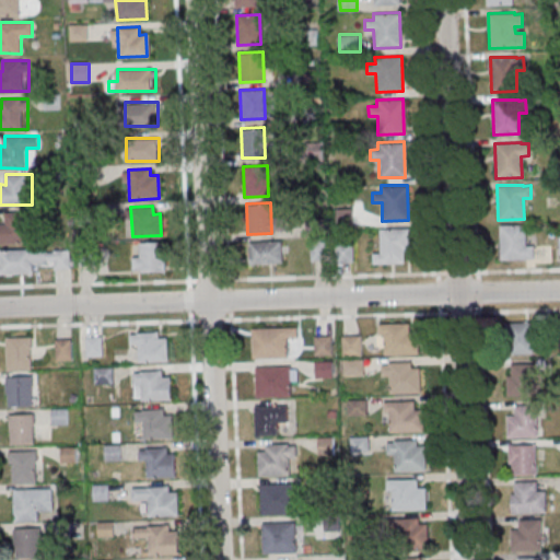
[(0,222),(0,242),(30,243),(30,211),(8,211),(8,222),(0,222)]
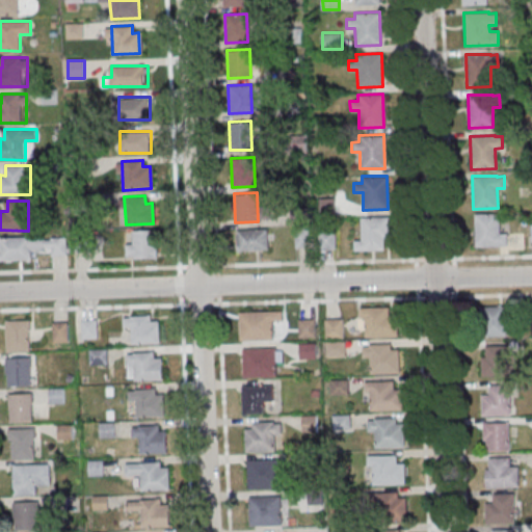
[(476,246),(505,246),(505,214),(476,214),(476,246)]
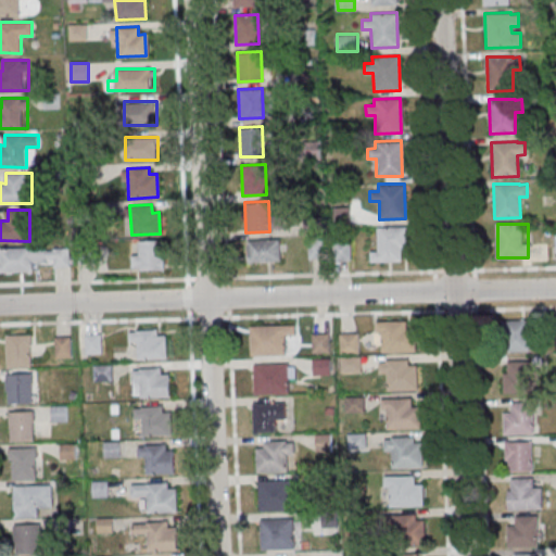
[(376,227),(405,226),(406,249),(400,250),(401,260),(368,261),(368,251),(377,251),(376,227)]
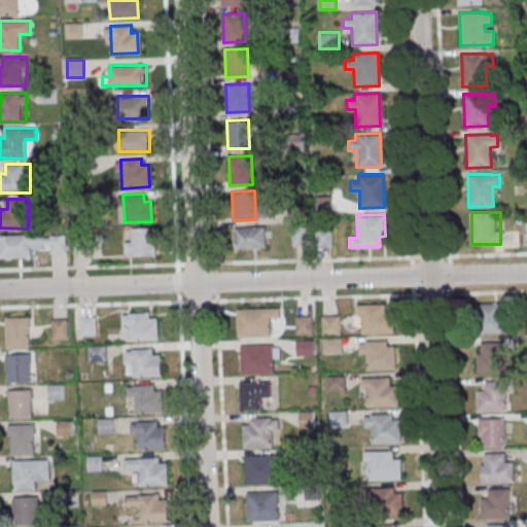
[(236,247),(268,247),(268,226),(236,226),(236,247)]
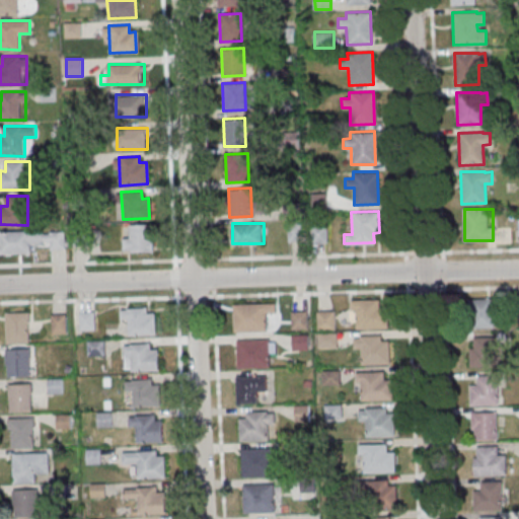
[(154,251),(154,224),(125,224),(125,251),(154,251)]
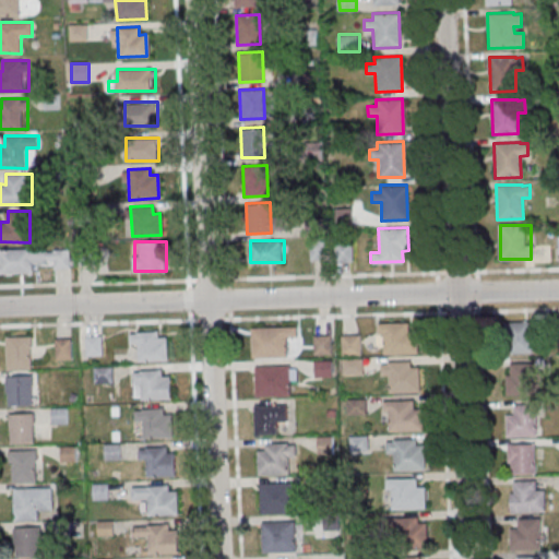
[(336,261),(355,261),(355,242),(336,242),(336,261)]
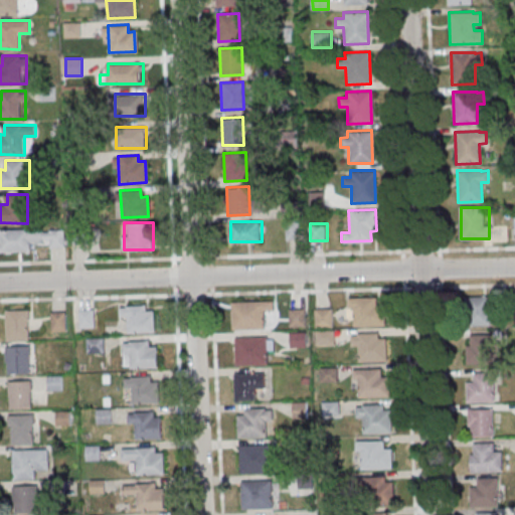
[(65,229),(0,228),(0,251),(33,252),(33,241),(46,241),(46,248),(65,248),(65,229)]
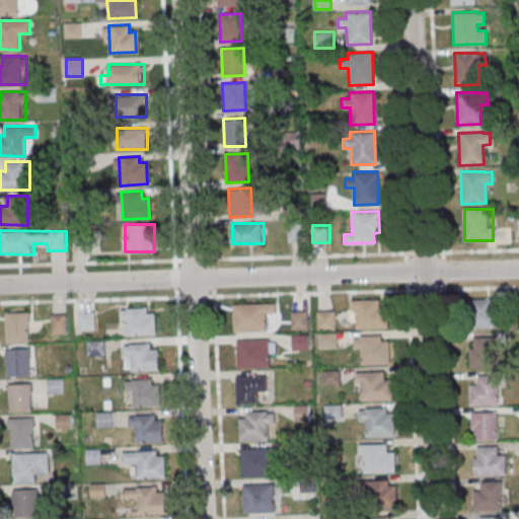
[(357,300),(377,299),(377,304),(385,304),(386,327),(358,328),(357,300)]
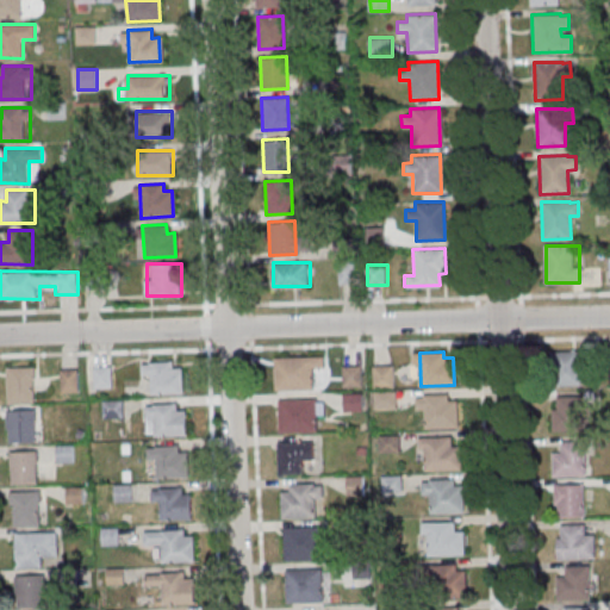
[(583,386),(583,352),(558,352),(558,386),(583,386)]
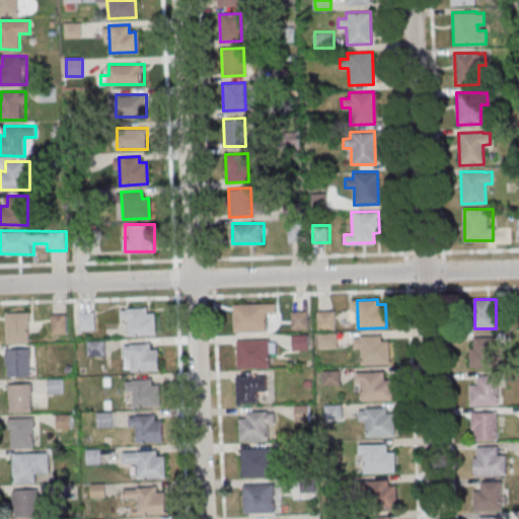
[(235,303),(235,331),(267,331),(267,312),(277,312),(277,303),(235,303)]
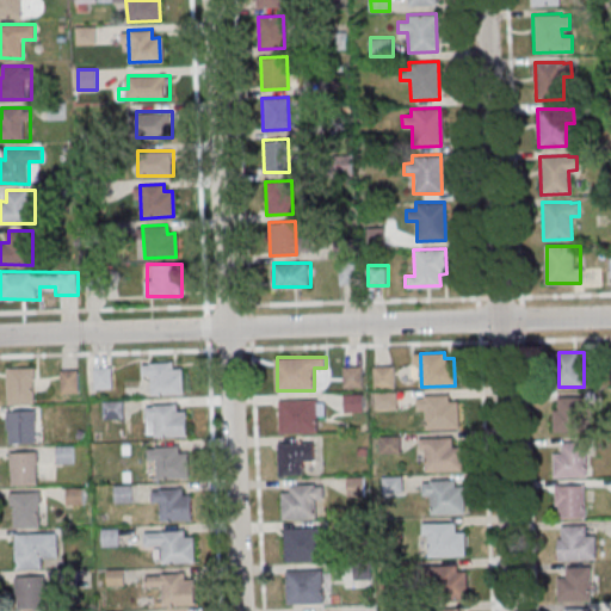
[(148,362),(171,362),(171,368),(180,368),(181,394),(149,395),(148,362)]
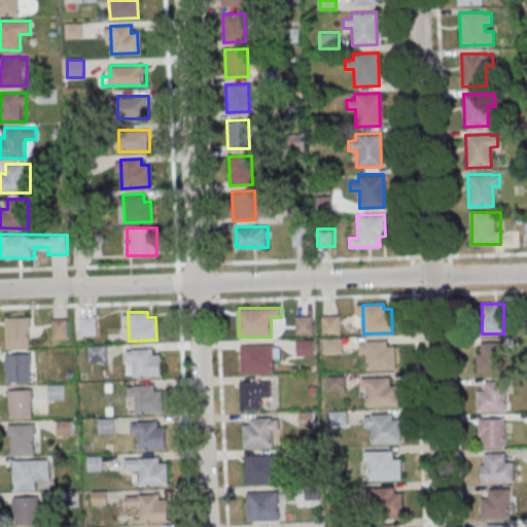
[(7,348),(31,348),(31,317),(7,317),(7,348)]
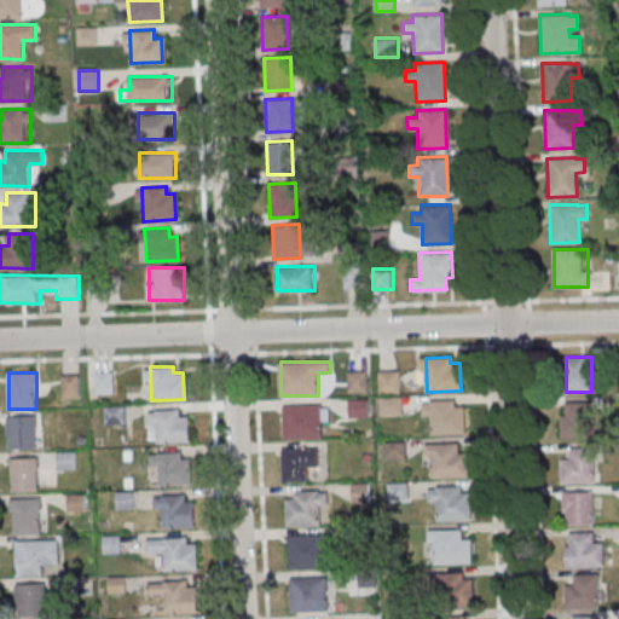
[(368,393),(368,372),(351,372),(351,393),(368,393)]
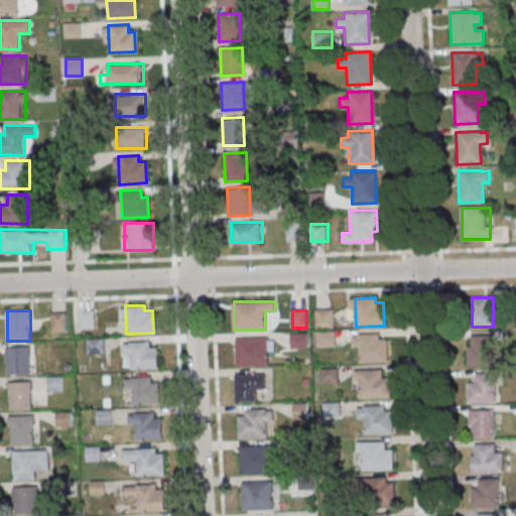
[(66,312),(52,312),(52,332),(66,332),(66,312)]
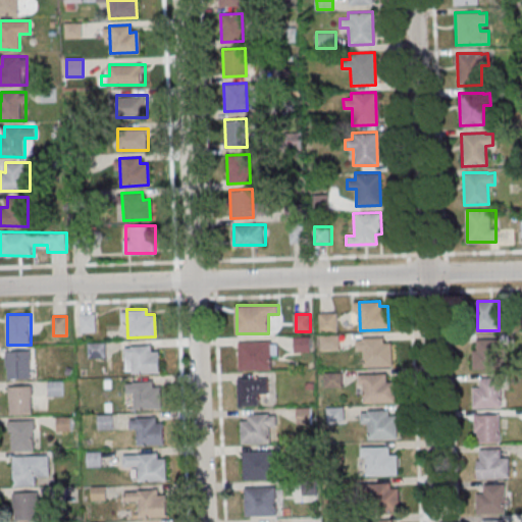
[(361,337),(381,336),(381,342),(389,342),(390,365),(362,366),(361,337)]
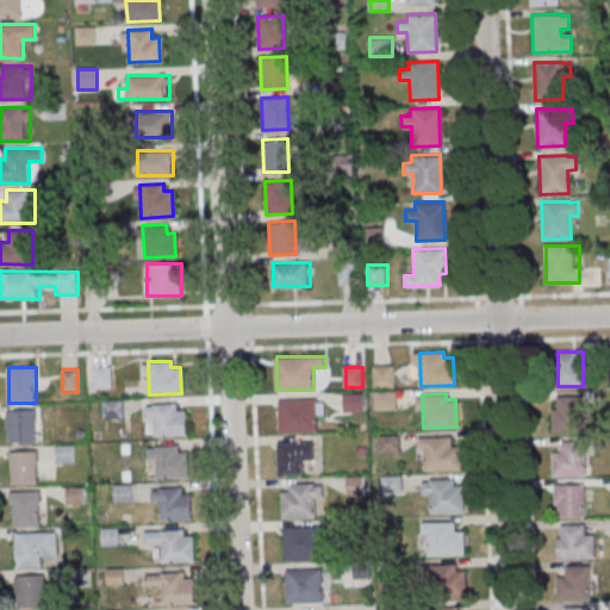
[(362,411),(362,394),(346,394),(346,411),(362,411)]
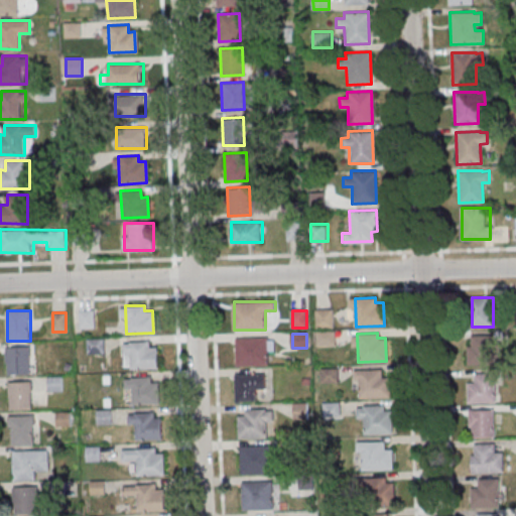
[(466,346),(466,364),(499,364),(499,343),(490,344),(490,335),(470,336),(470,346),(466,346)]
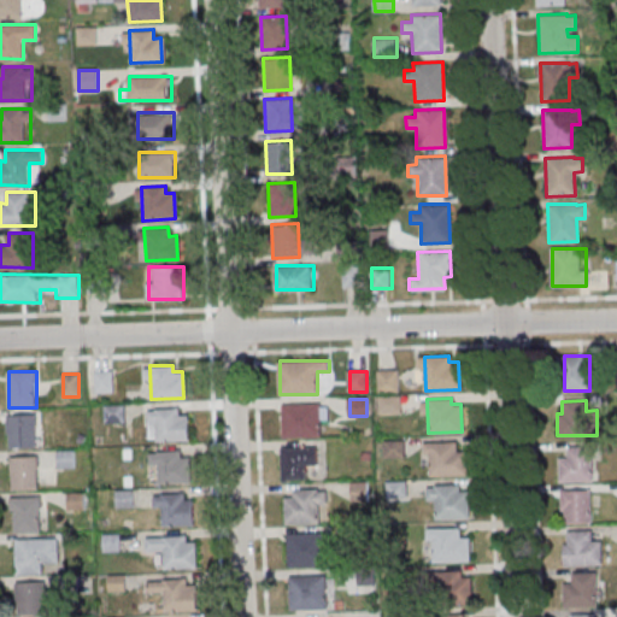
[(280,404),(317,401),(318,436),(281,439),(280,404)]
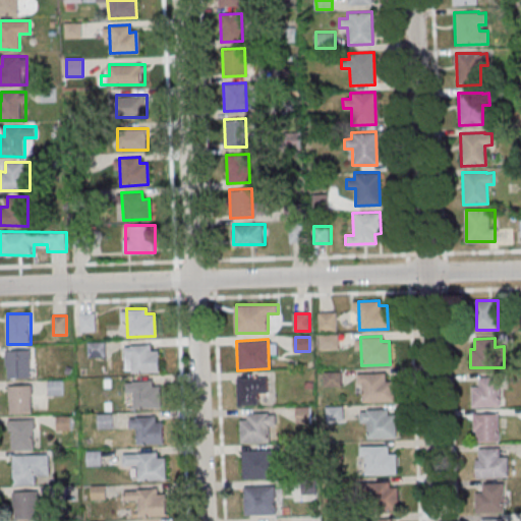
[(129,345),(149,344),(149,349),(157,349),(158,371),(130,372),(129,345)]
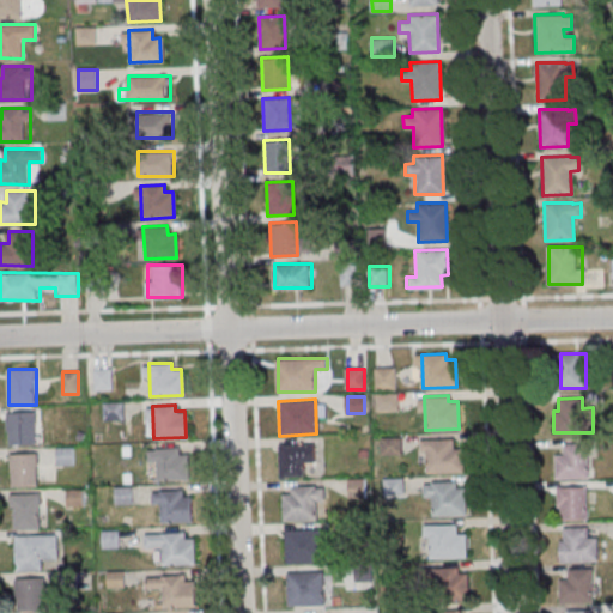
[(37,412),(8,412),(8,444),(37,444),(37,412)]
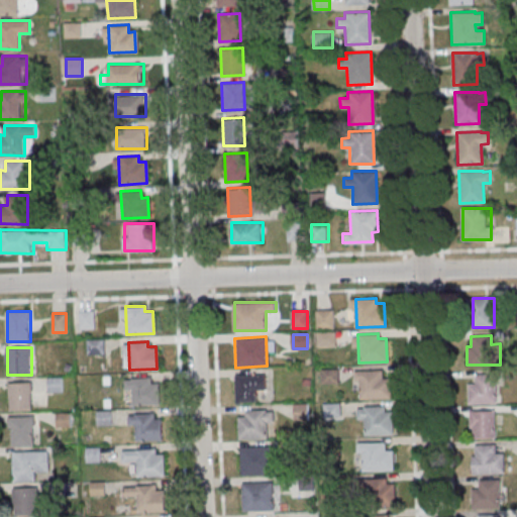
[(352,371),(381,370),(381,378),(389,378),(390,398),(358,399),(358,380),(353,380),(352,371)]
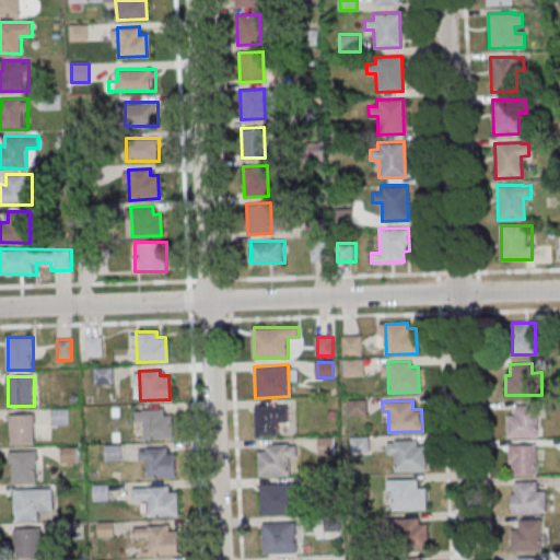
[(256,405),(256,435),(278,435),(278,424),(288,424),(288,405),(256,405)]
